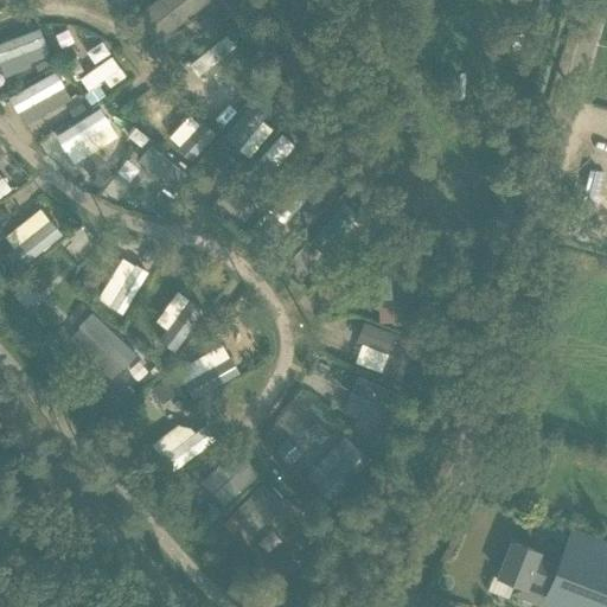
[(154,0),(134,18),(155,44),(199,8),(192,0),(154,0)]
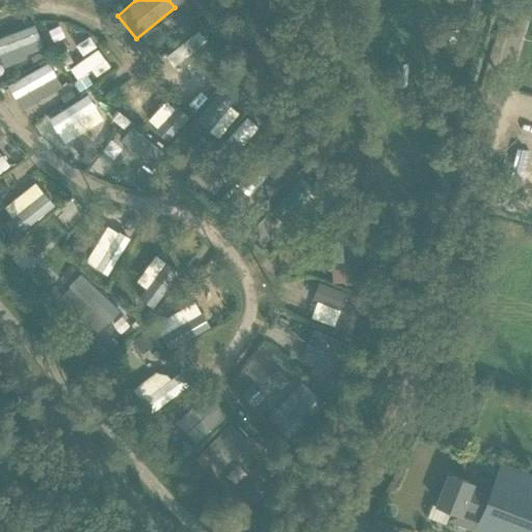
[(184,15),(174,23),(184,35),(193,27),(184,15)]
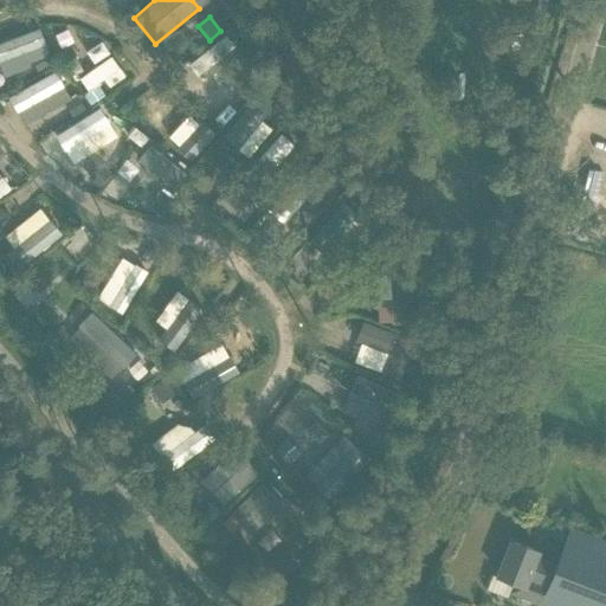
[(95,101),(128,75),(101,40),(85,52),(95,65),(78,79),(95,101)]
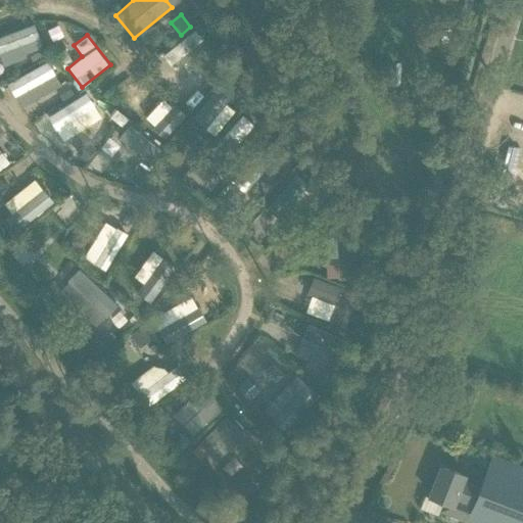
[(40,45),(29,51),(34,60),(45,54),(40,45)]
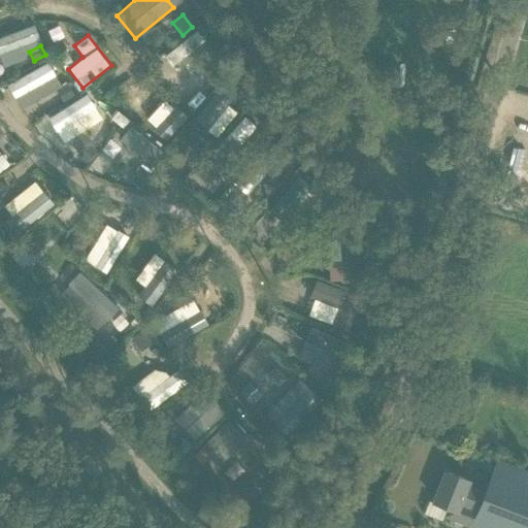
[(22,109),(63,86),(48,60),(7,84),(22,109)]
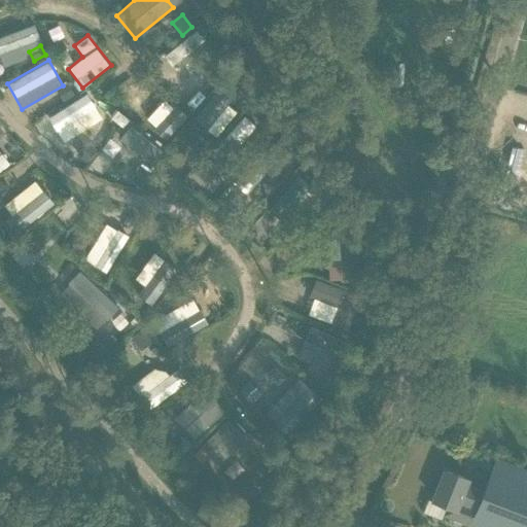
[(154,110),(167,98),(157,90),(146,101),(154,110)]
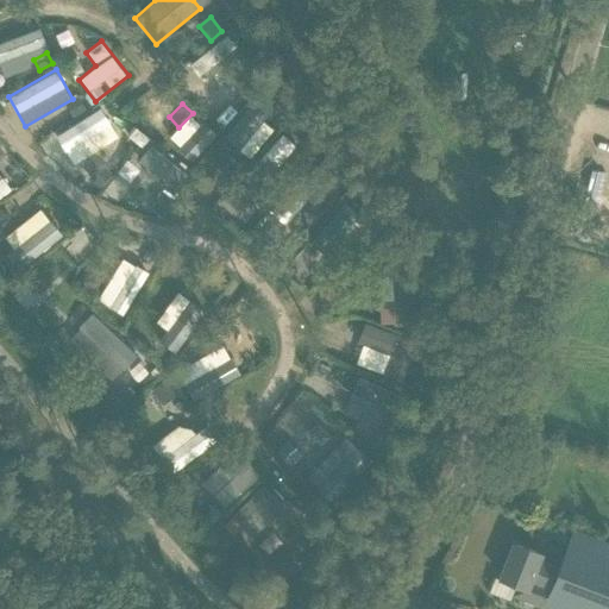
[(100,106),(56,136),(75,164),(119,135),(100,106)]
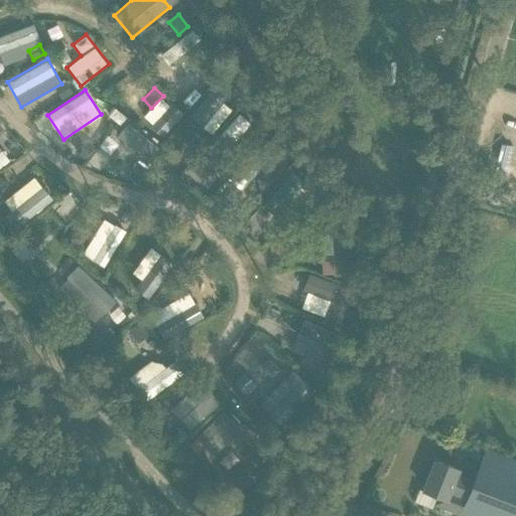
[(213,134),(231,103),(208,90),(189,121),(213,134)]
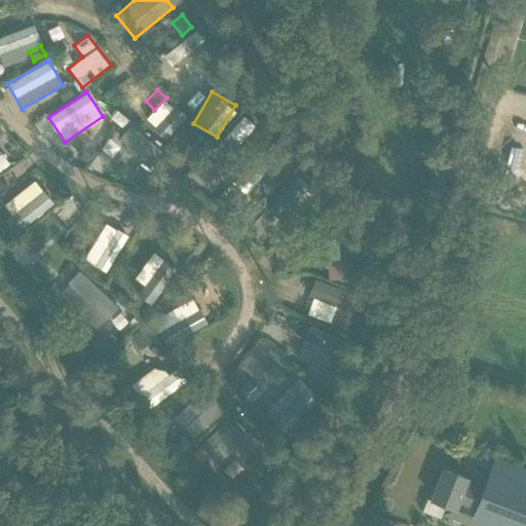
[(167,97),(144,126),(164,142),(188,112),(167,97)]
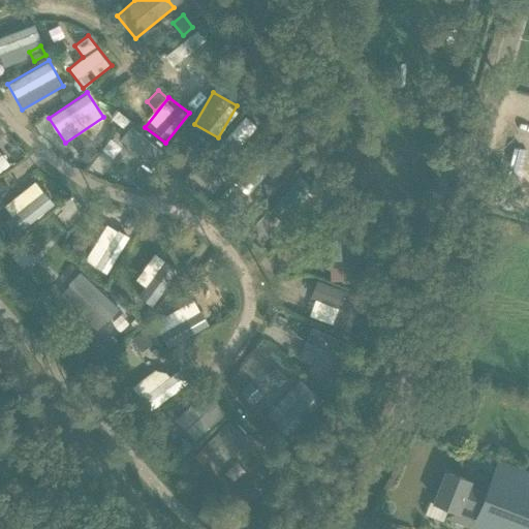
[(267,117),(260,124),(273,135),(280,128),(267,117)]
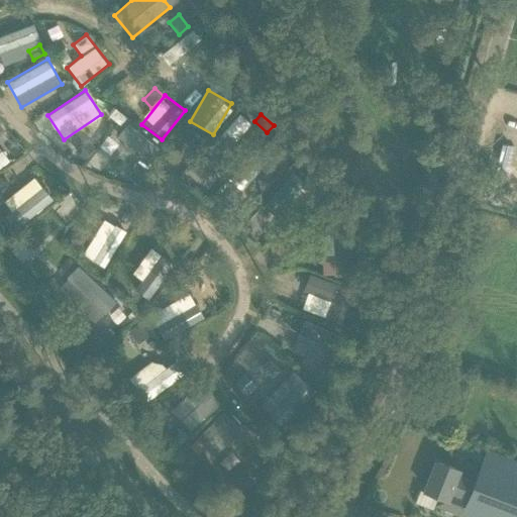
[(151,159),(161,144),(126,122),(117,136),(151,159)]
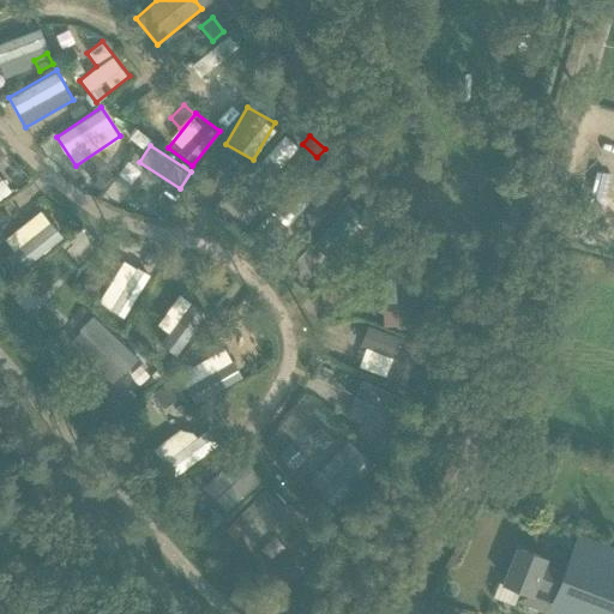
[(101,168),(91,182),(101,190),(110,175),(101,168)]
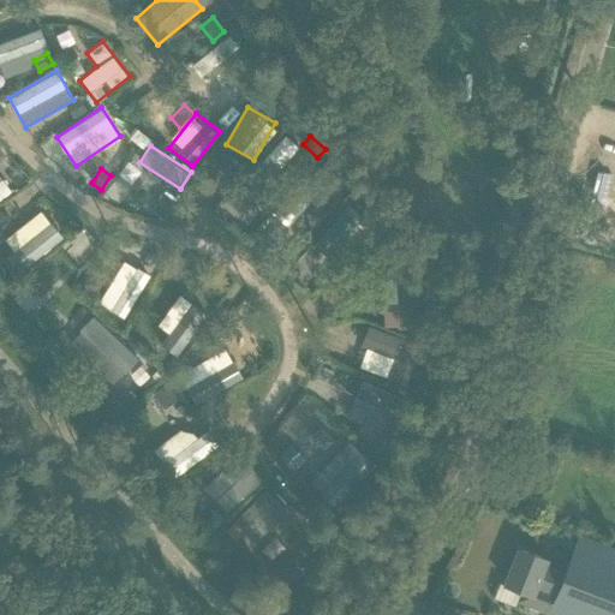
[(0,171),(0,198),(13,190),(0,171)]
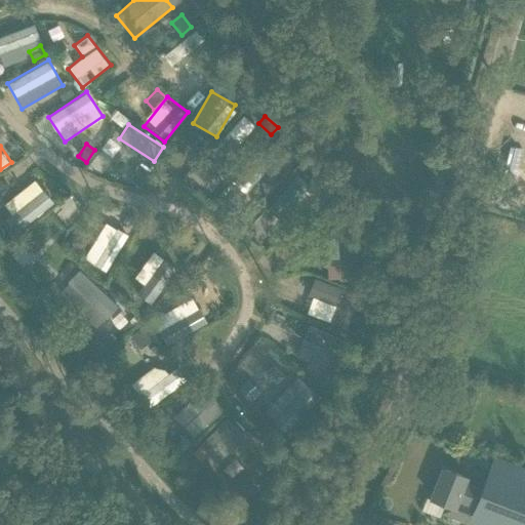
[(261,194),(278,179),(266,165),(249,179),(261,194)]
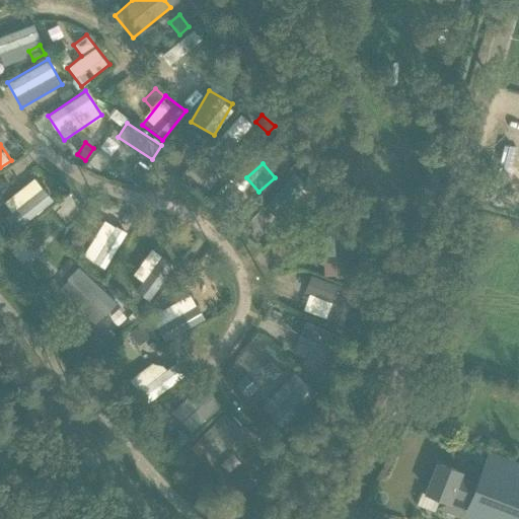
[(138,167),(129,178),(137,184),(145,173),(138,167)]
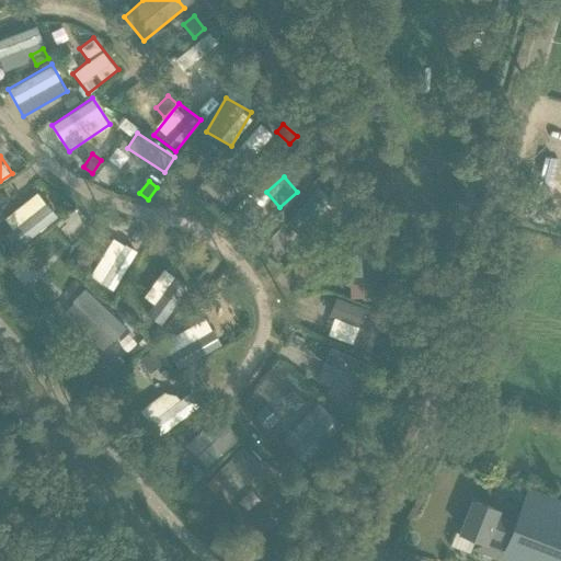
[(22,244),(58,216),(38,191),(2,219),(22,244)]
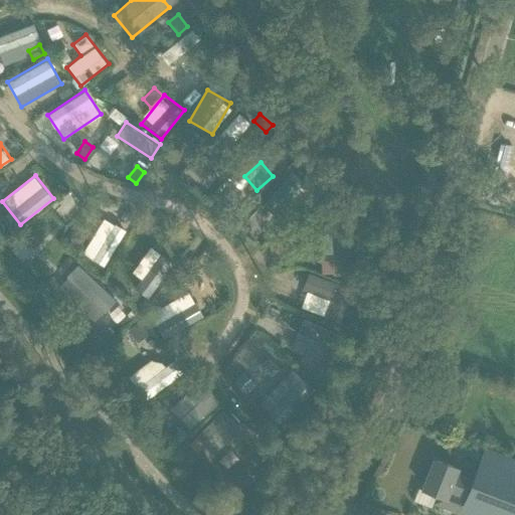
[(319,209),(308,217),(314,225),(325,217),(319,209)]
